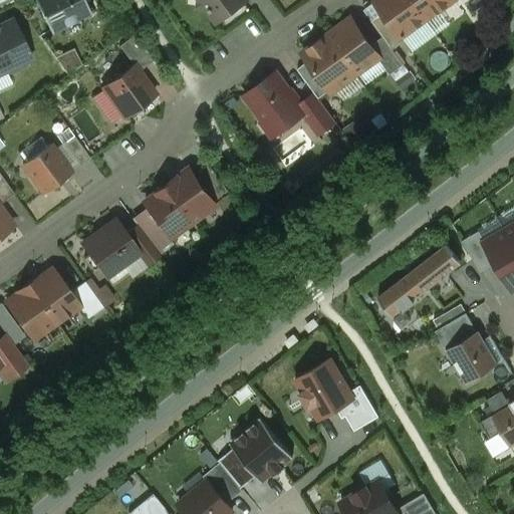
[(33,0),(50,33),(52,33),(51,32),(88,14),(88,15),(90,14),(82,0),(33,0)]
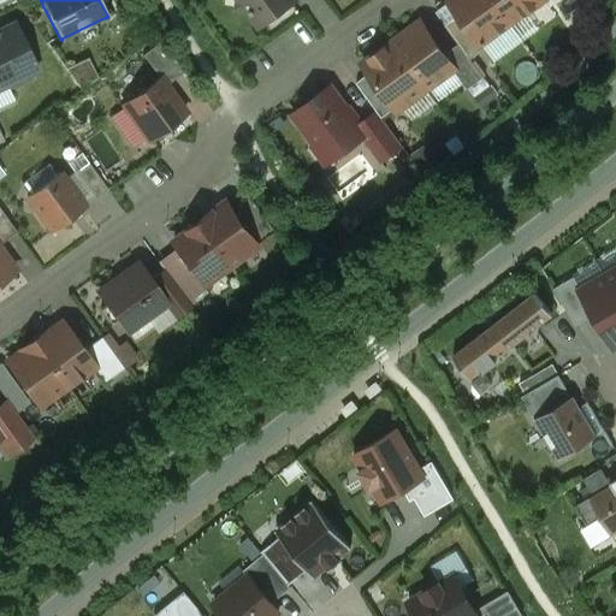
[(236,0),(235,10),(247,11),(259,27),(294,0),(236,0)]
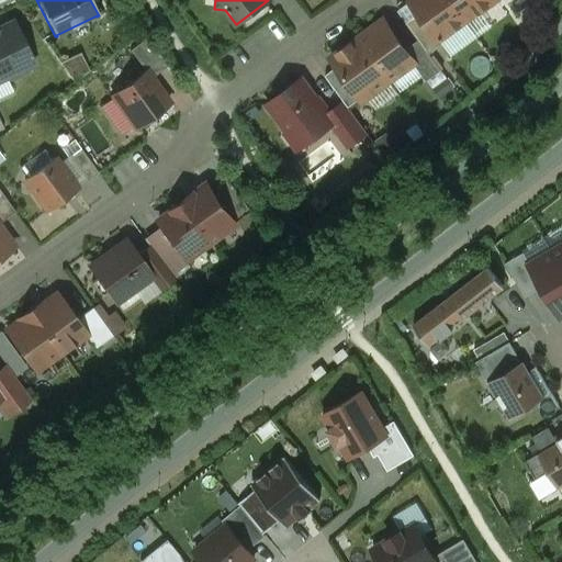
[(464,22),(448,0),(411,0),(408,2),(417,13),(438,43),(439,42),(453,32),(451,31),(464,22)]
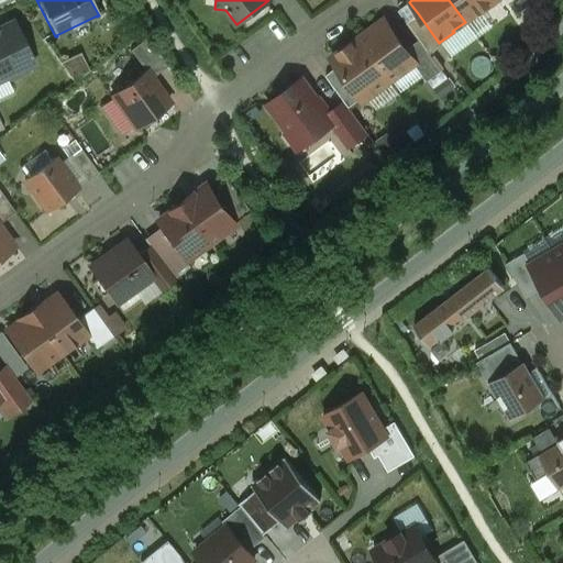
[(449,0),(465,22),(494,0),(449,0)]
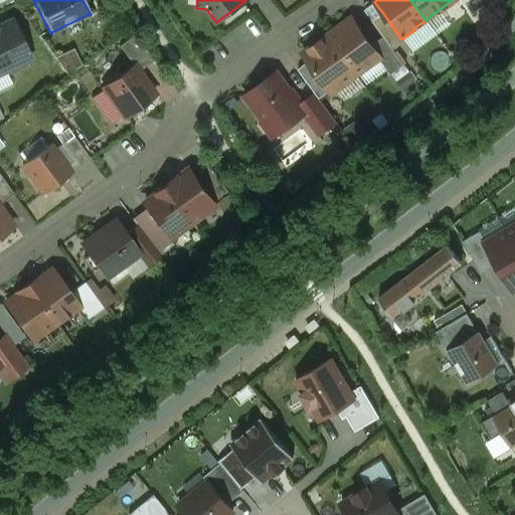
[(401,39),(382,12),(370,21),(382,37),(392,50),(404,41),(402,38),(401,39)]
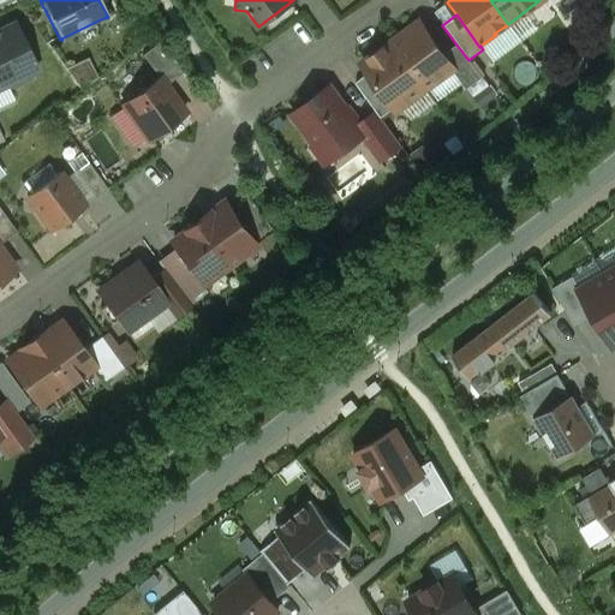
[(442,54),(419,22),(390,43),(424,89),(452,70),(453,69),(442,54)]
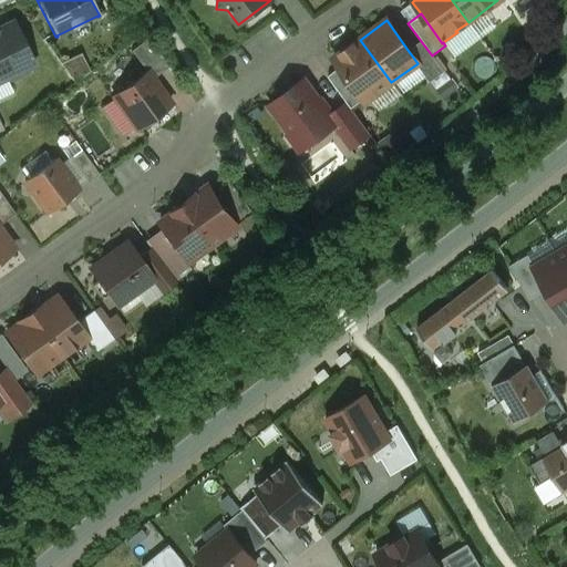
[(12,23),(0,29),(0,79),(7,76),(11,79),(26,72),(27,66),(32,64),(12,23)]
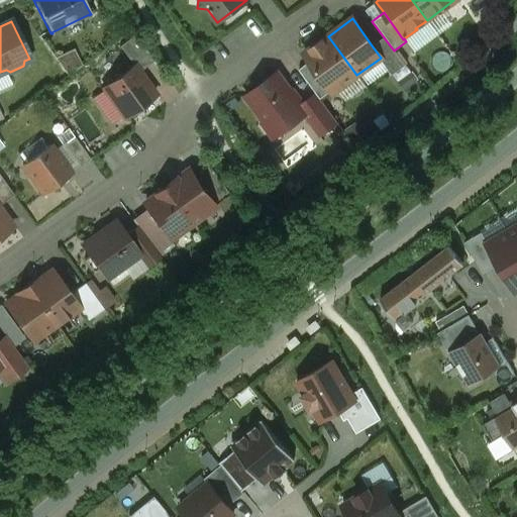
[(152,62),(134,35),(118,46),(133,67),(134,66),(138,72),(152,62)]
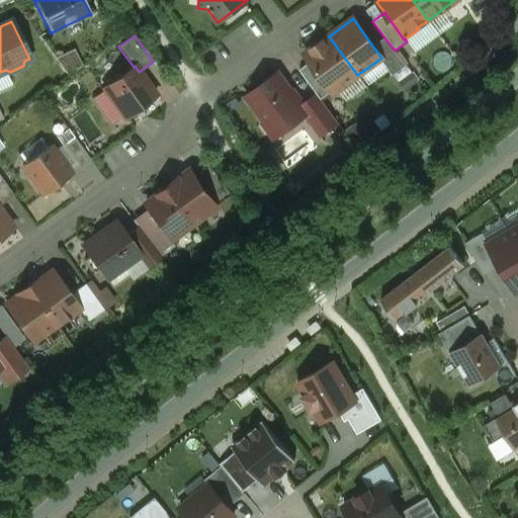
[(357,75),(329,36),(324,39),(324,42),(320,46),(319,46),(317,45),(304,55),(310,62),(331,91),(332,93),(357,75)]
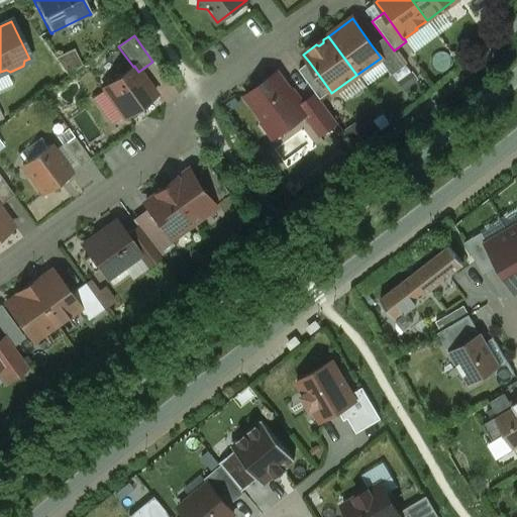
[(394,50),(384,37),(372,45),(381,58),(380,59),(391,75),(394,73),(405,66),(405,65),(395,50),(394,50)]
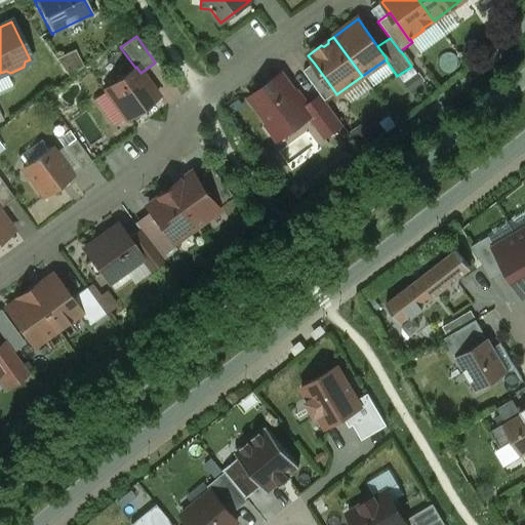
[(58,56),(67,73),(82,66),(74,49),(58,56)]
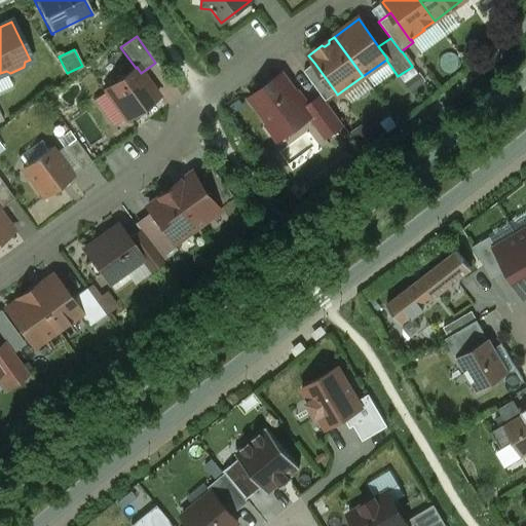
[(336,92),(314,63),(303,71),(321,96),(325,101),(336,92)]
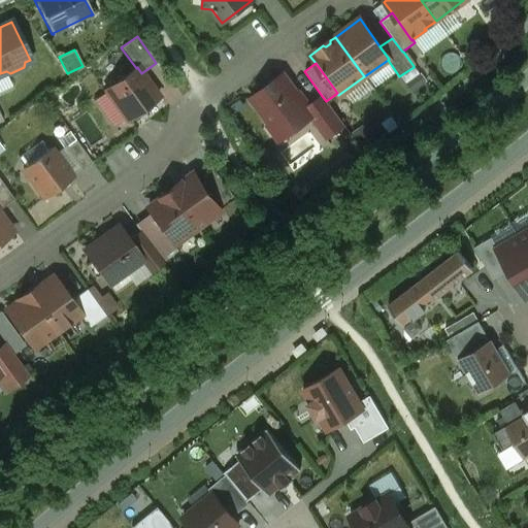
[(136,68),(105,90),(126,120),(158,97),(141,73),(137,67),(136,68)]
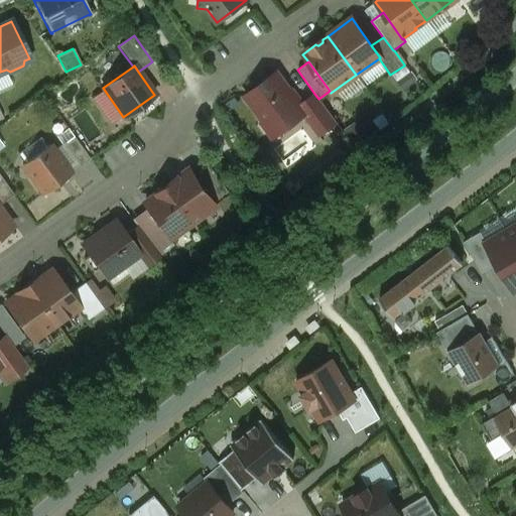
[(404,66),(393,73),(399,81),(399,80),(405,89),(415,82),(409,73),(404,66)]
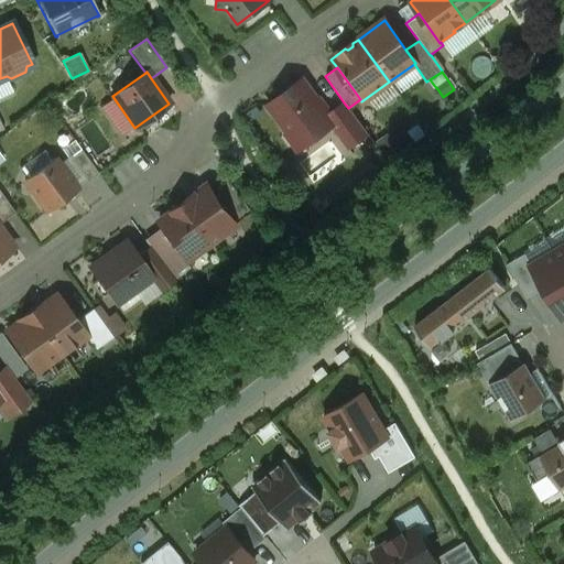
[(327,115),(302,80),(268,106),(290,136),(295,132),(304,144),(332,126),(334,123),(327,115)]
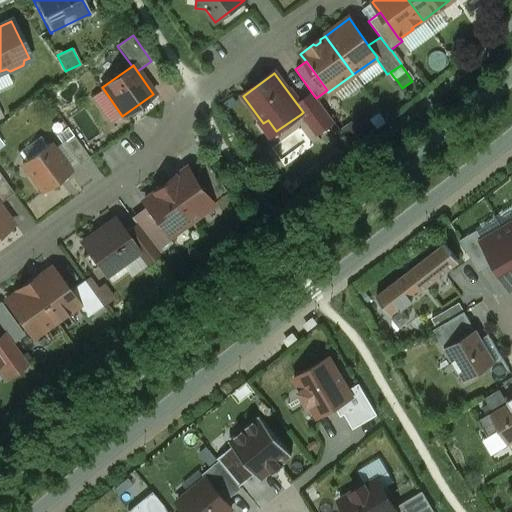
[(316,98),(312,93),(297,104),(303,112),(301,114),(316,135),(333,122),(316,98)]
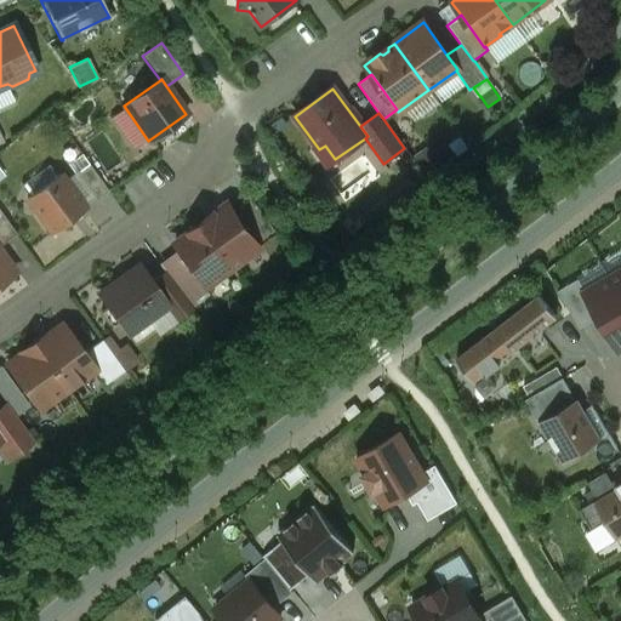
[(108,192),(87,164),(74,174),(95,201),(108,192)]
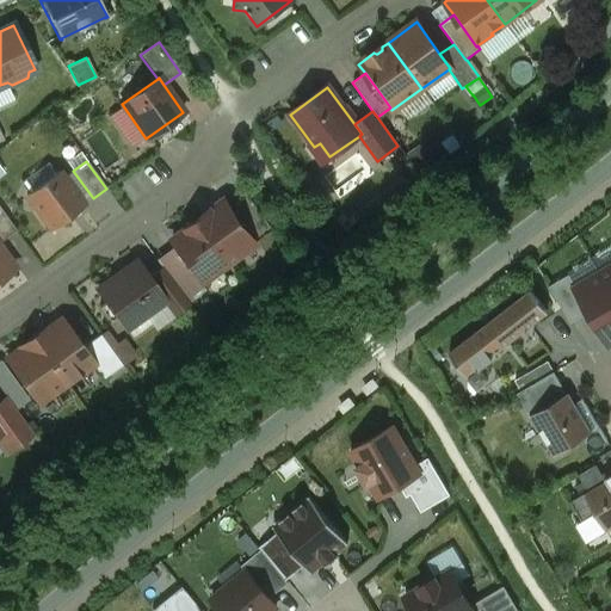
[(59,172),(26,196),(50,229),(84,205),(59,172)]
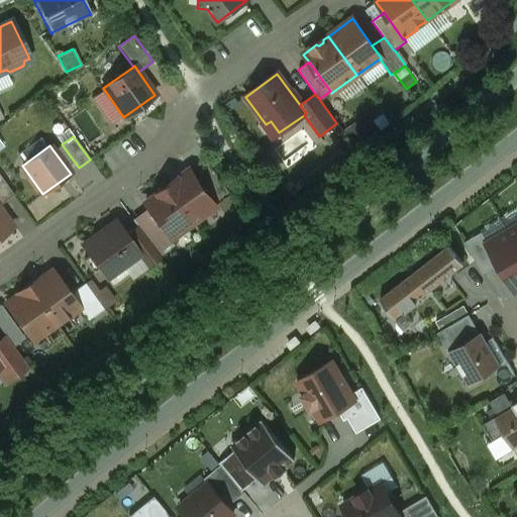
[(209,167),(195,178),(215,206),(230,195),(209,167)]
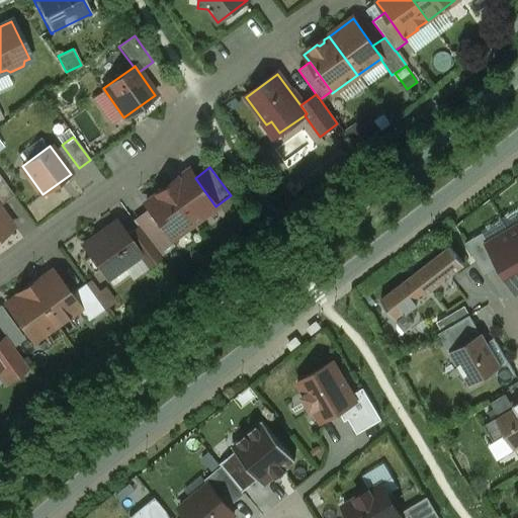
[(195,178),(190,172),(179,180),(178,178),(167,186),(193,223),(216,206),(195,178)]
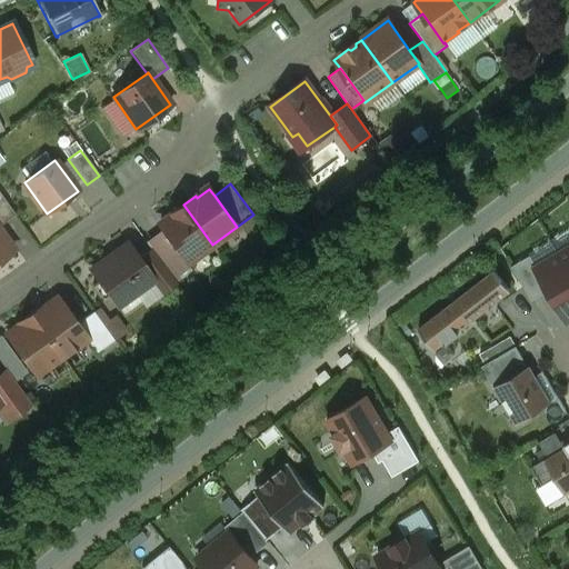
[(0,225),(15,215),(0,193),(0,225)]
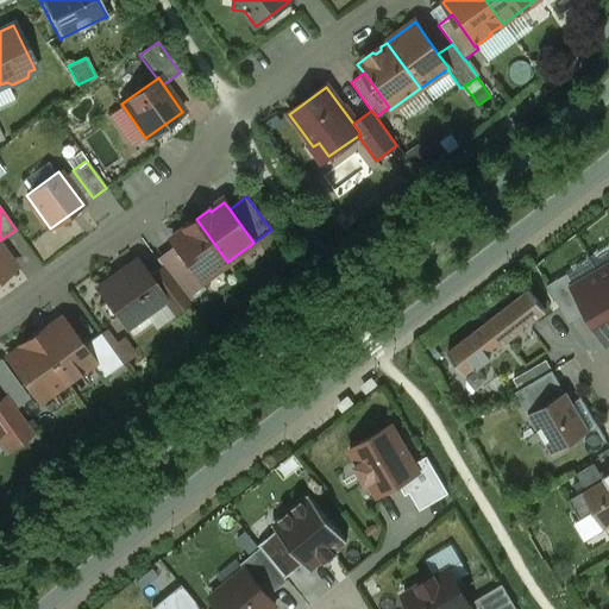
[(196,219),(182,228),(184,231),(170,240),(175,246),(200,281),(227,262),(196,219)]
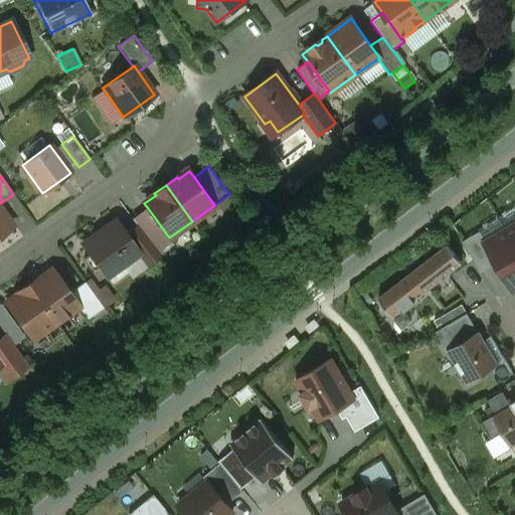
[(148,208),(133,219),(137,225),(156,251),(171,240),(169,237),(148,208)]
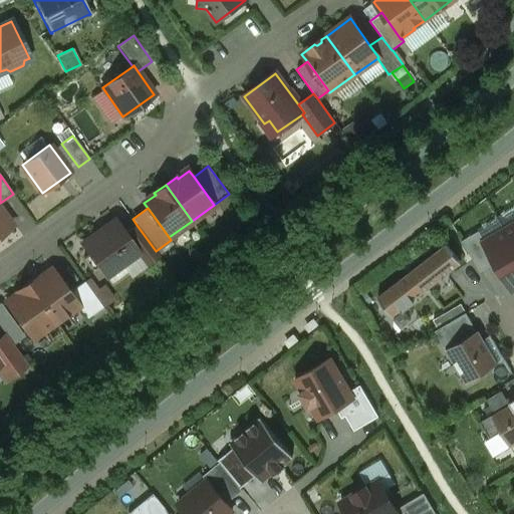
[(0,234),(12,226),(0,209),(0,234)]
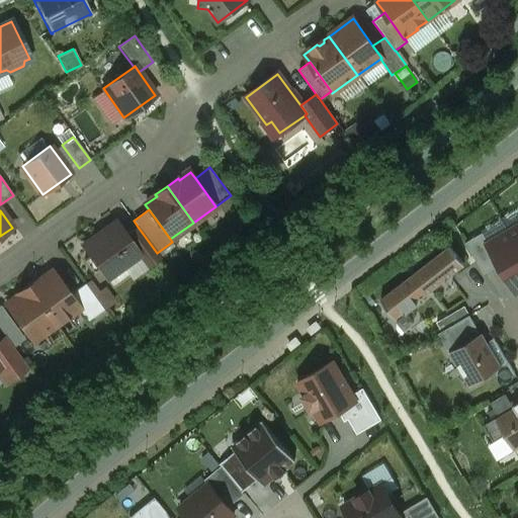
[(125,236),(115,222),(82,245),(90,256),(84,260),(93,272),(99,268),(106,278),(139,255),(140,255),(125,236)]
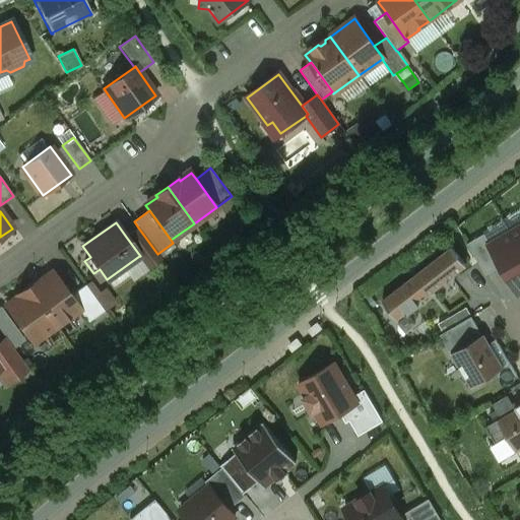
[(519,226),(511,233),(519,248),(519,226)]
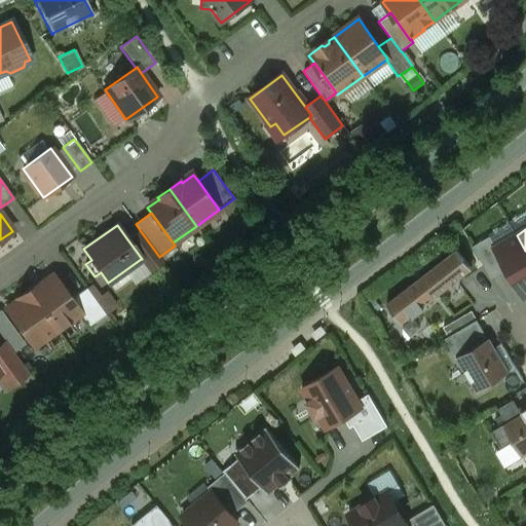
[(159,257),(140,230),(127,239),(142,259),(141,259),(149,270),(162,261),(159,257)]
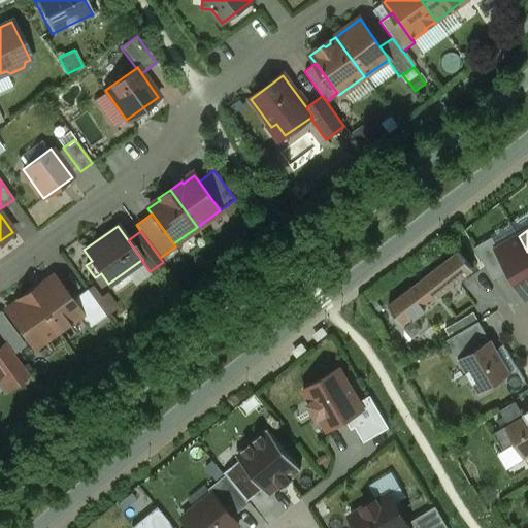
[(527,252),(519,236),(497,249),(508,268),(526,298),(527,297),(527,252)]
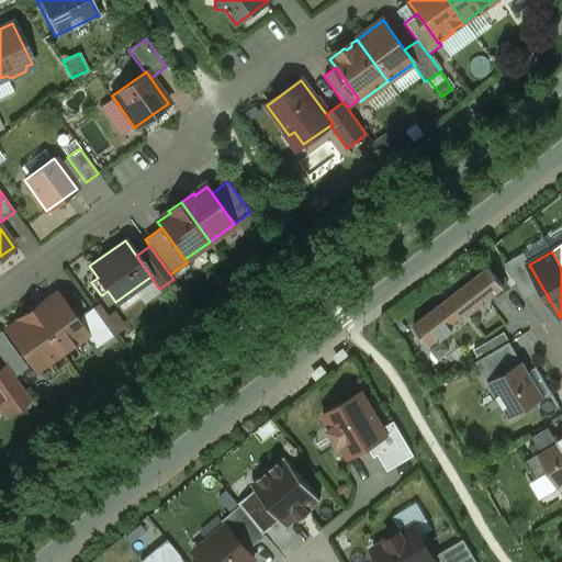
[(525,294),(541,285),(529,265),(521,253),(505,262),(525,294)]
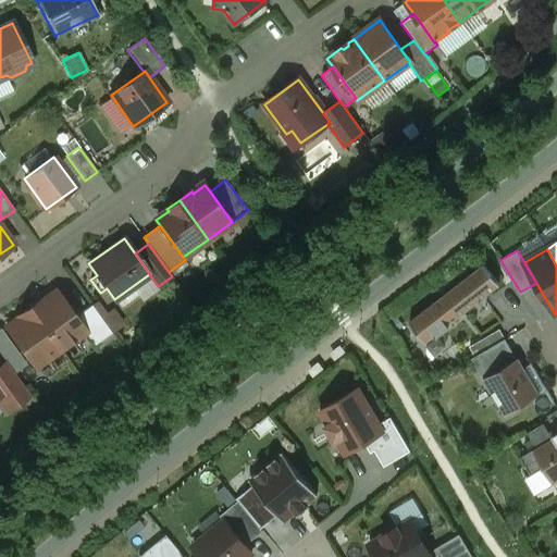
[(442,297),(409,323),(424,343),(498,285),(483,265),(463,280),(442,297)]
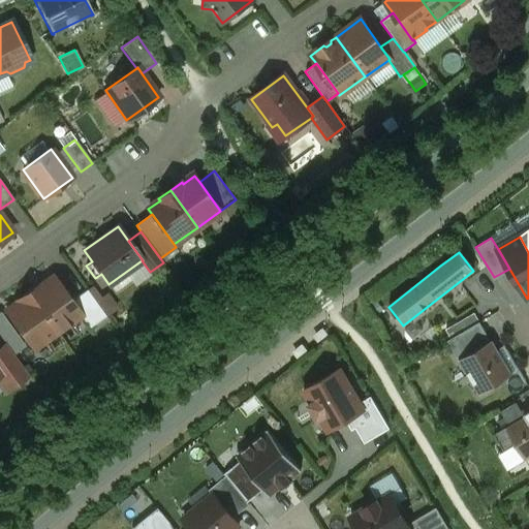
[(52,276),(40,285),(39,283),(28,291),(57,332),(80,315),(70,301),(52,276)]
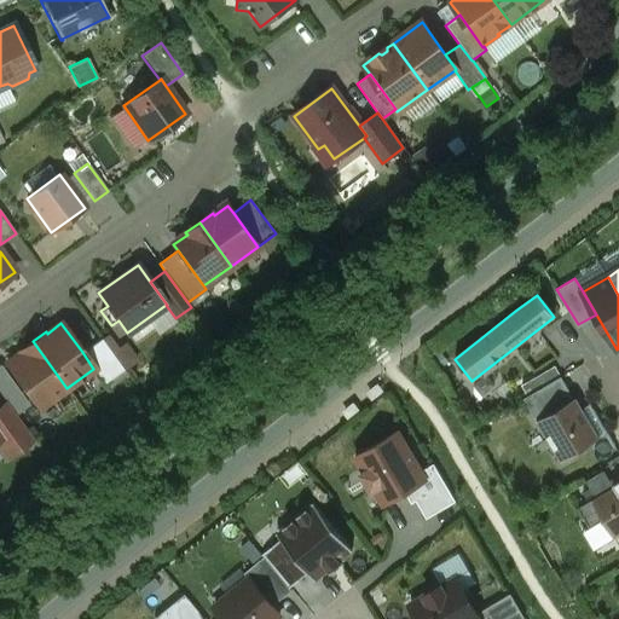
[(100,339),(82,352),(93,369),(104,385),(123,370),(100,339)]
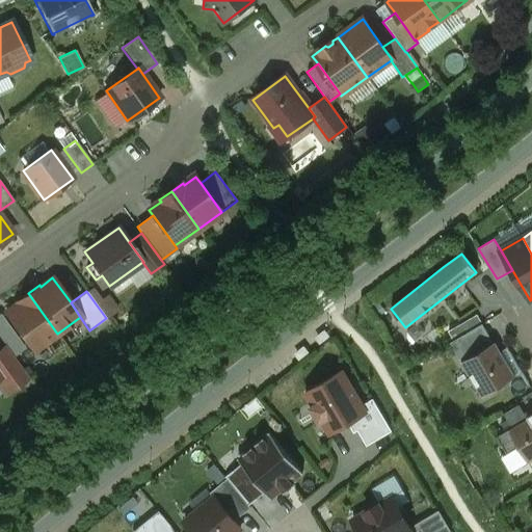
[(57,334),(28,293),(16,302),(17,303),(5,312),(28,344),(33,350),(57,334)]
